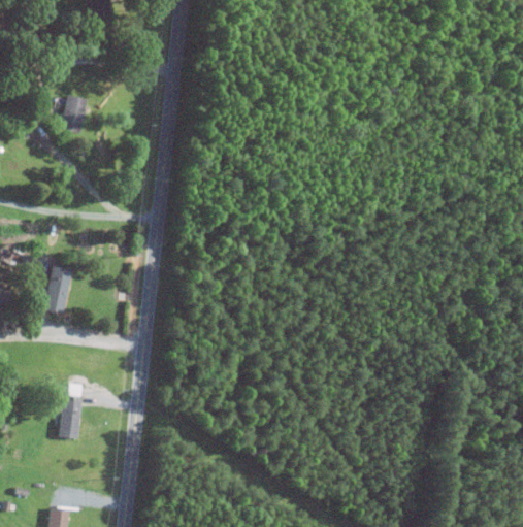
[(82,134),(88,100),(69,97),(63,131),(82,134)]
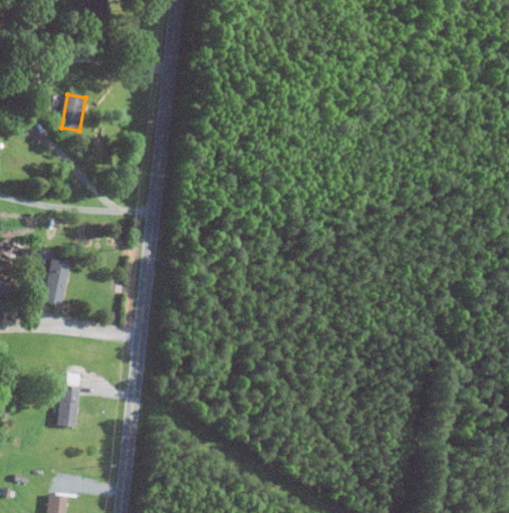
[(71,264),(52,260),(43,302),(62,306),(71,264)]
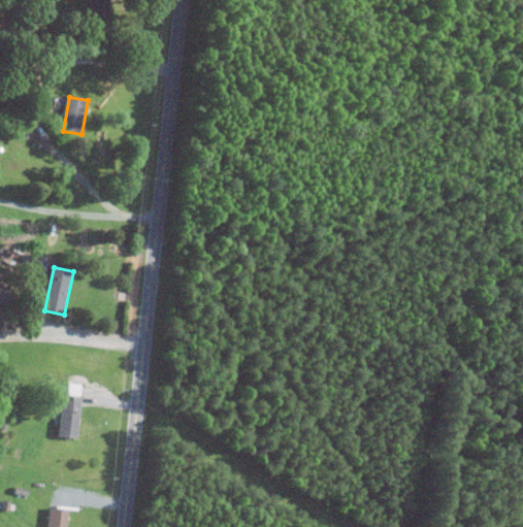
[(82,397),(62,396),(61,437),(79,438),(82,397)]
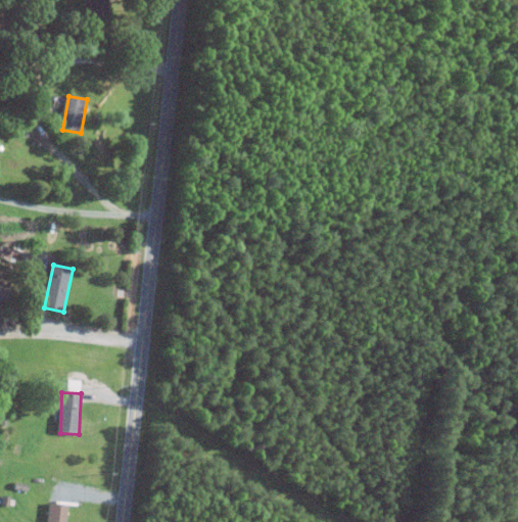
[(67,521),(68,505),(49,503),(48,521),(67,521)]
